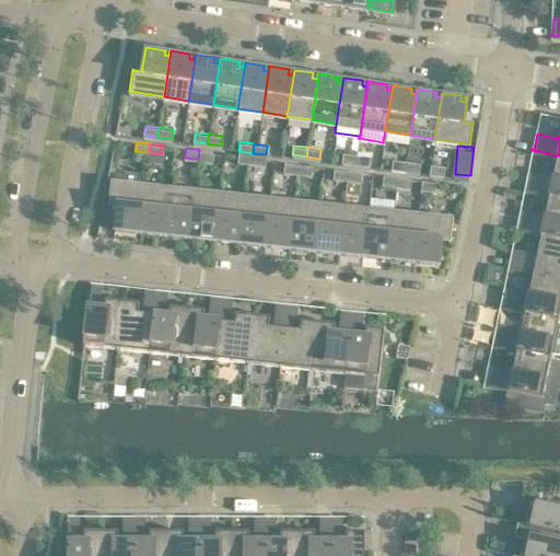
[(199,149),(198,159),(212,161),(213,151),(199,149)]
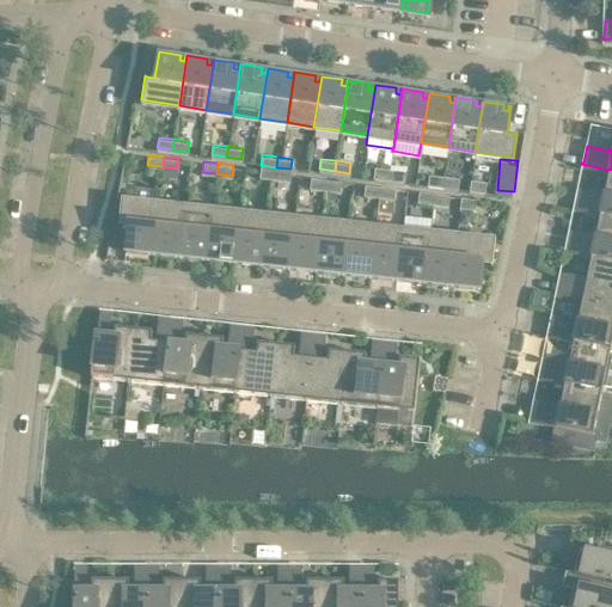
[(259,175),(274,177),(276,167),(261,165),(259,175)]
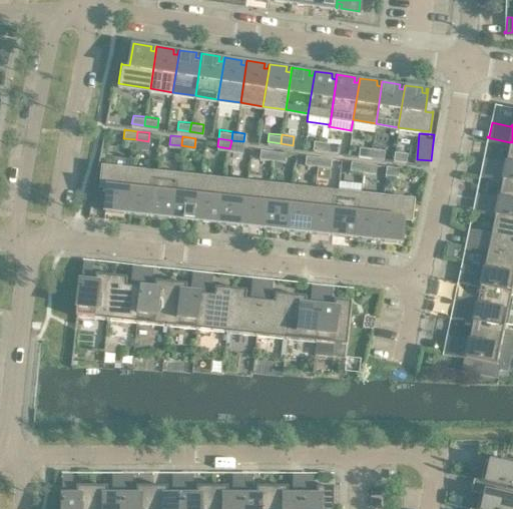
[(313,147),(326,149),(327,140),(314,138),(313,147)]
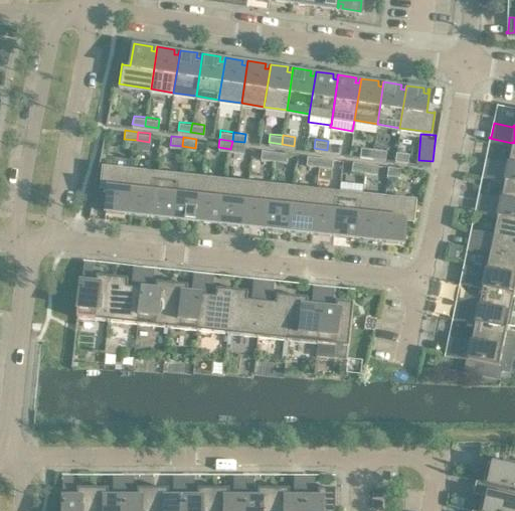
[(232,141),(230,149),(243,151),(244,142),(232,141)]
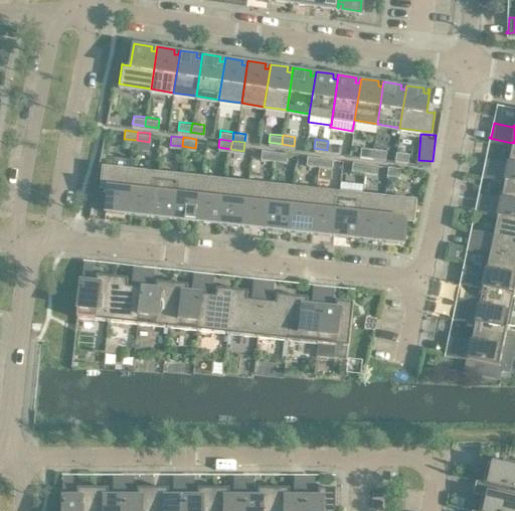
[(328,141),(327,150),(339,151),(340,143),(328,141)]
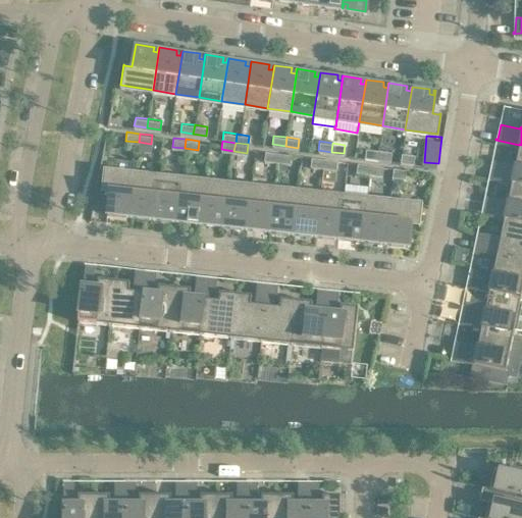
[(487,176),(512,182),(512,180),(521,183),(521,145),(519,144),(519,145),(516,162),(512,165),(492,161),(490,175),(488,174),(487,176)]
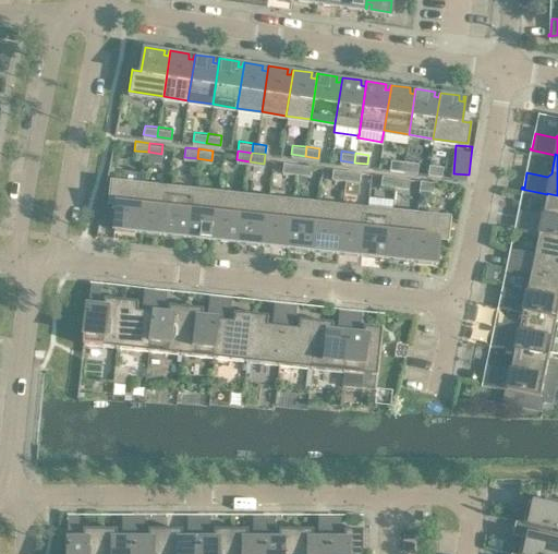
[(389,167),(403,169),(405,159),(391,157),(389,167)]
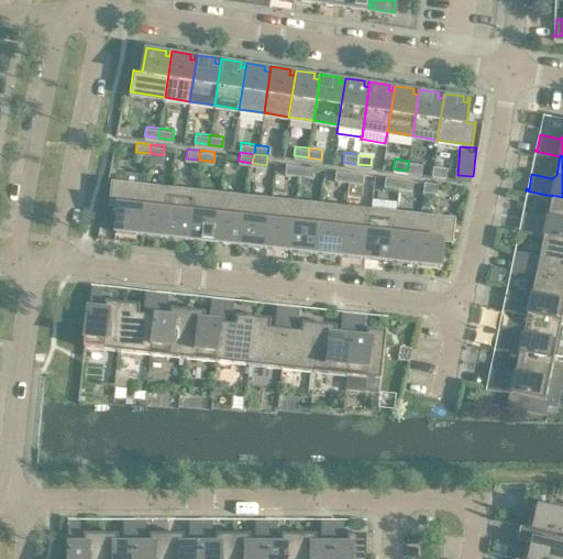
[(409,161),(407,171),(420,172),(422,163),(409,161)]
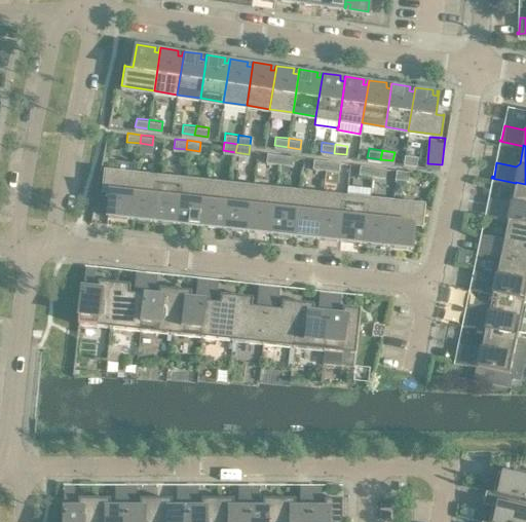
[(266,159),(278,161),(279,152),(267,151),(266,159)]
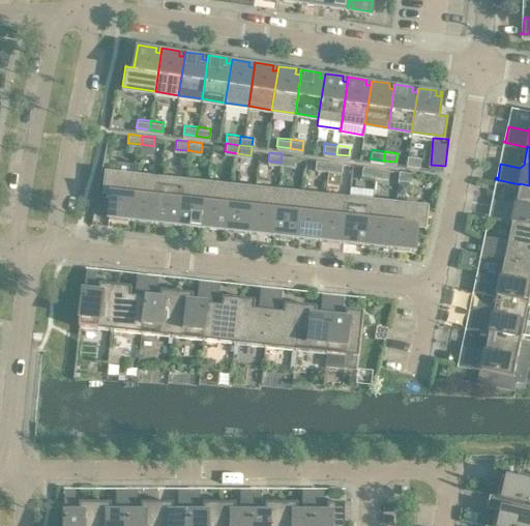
[(282,153),(281,163),(294,165),(295,155),(282,153)]
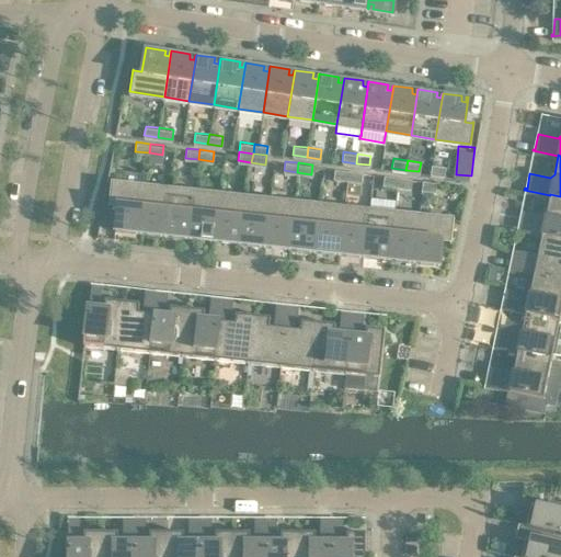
[(431,173),(444,174),(445,166),(432,163),(431,173)]
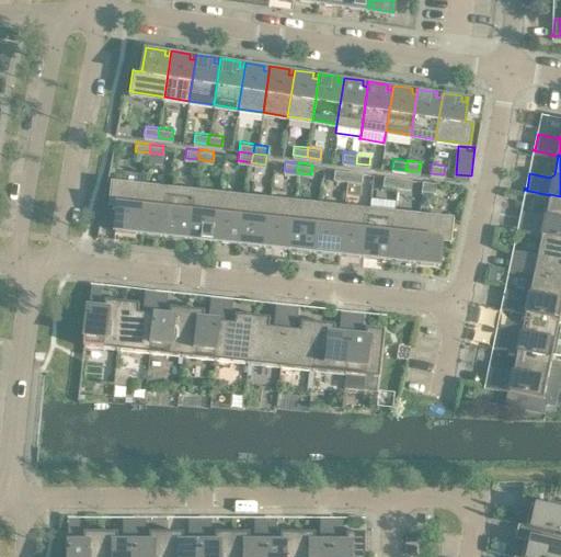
[(333,177),(347,179),(348,169),(334,168),(333,177)]
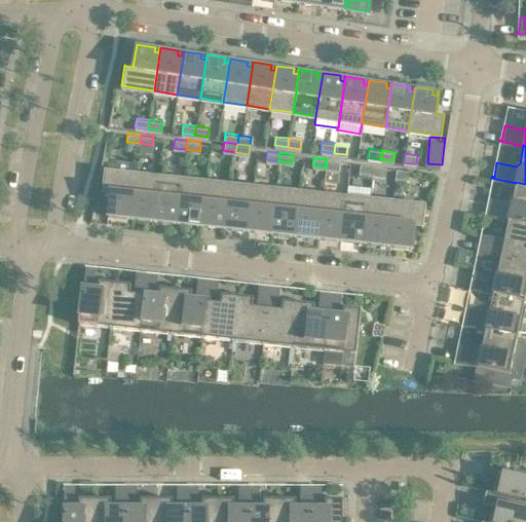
[(327,158),(326,168),(338,170),(339,160),(327,158)]
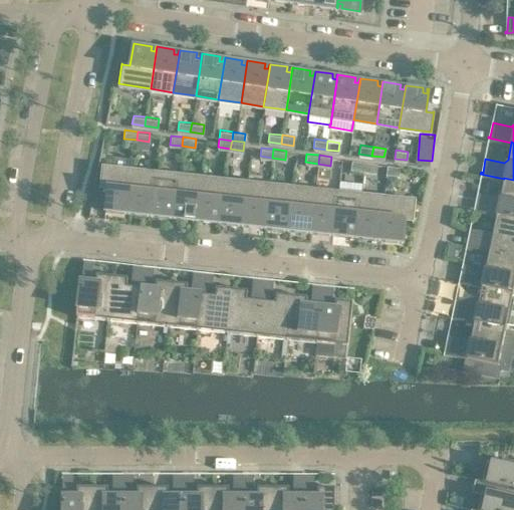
[(350,168),(363,170),(364,161),(351,159),(350,168)]
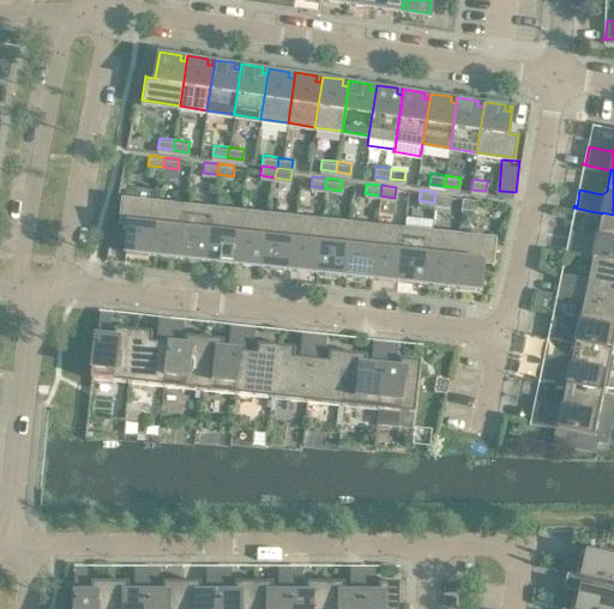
[(435,192),(434,203),(449,204),(450,194),(435,192)]
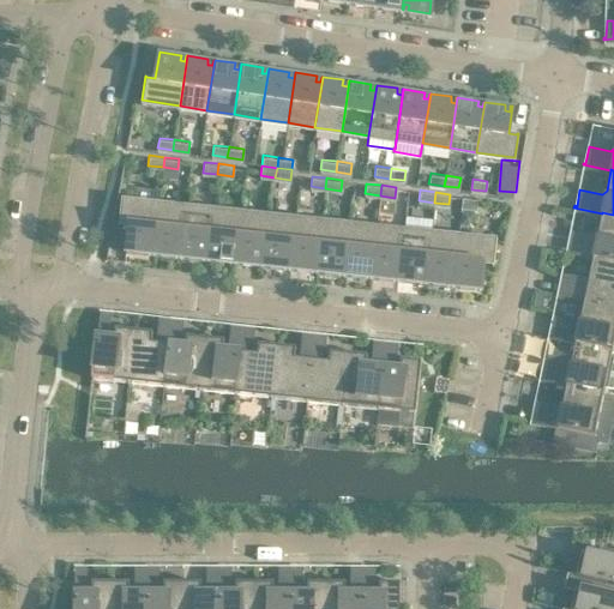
[(461,206),(476,207),(477,198),(462,196),(461,206)]
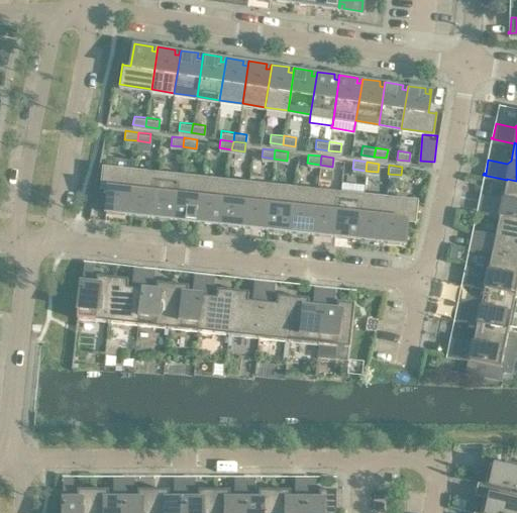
[(112,210),(129,212),(134,170),(102,166),(100,186),(101,186),(108,187),(106,209),(107,210),(108,205),(112,205),(112,210)]
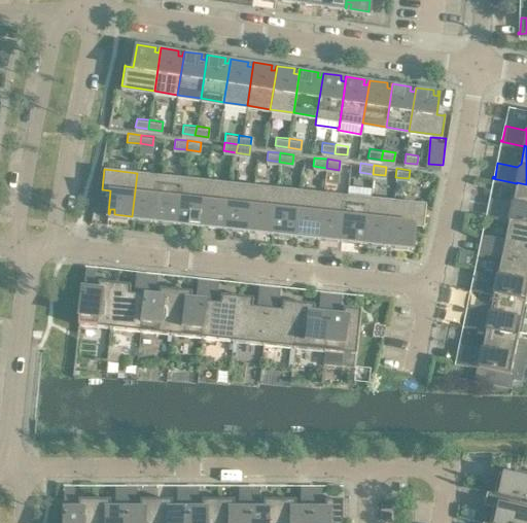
[(137,216),(155,218),(160,175),(137,173),(132,216),(133,216),(134,211),(138,212),(137,216)]
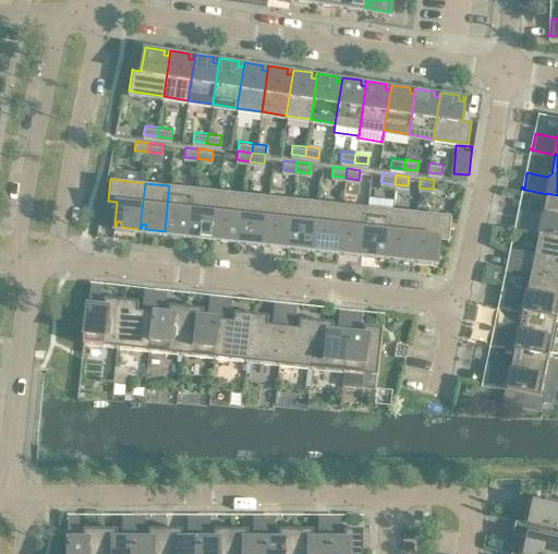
[(170,232),(190,235),(194,189),(169,185),(165,231),(166,231),(166,227),(170,227),(170,232)]
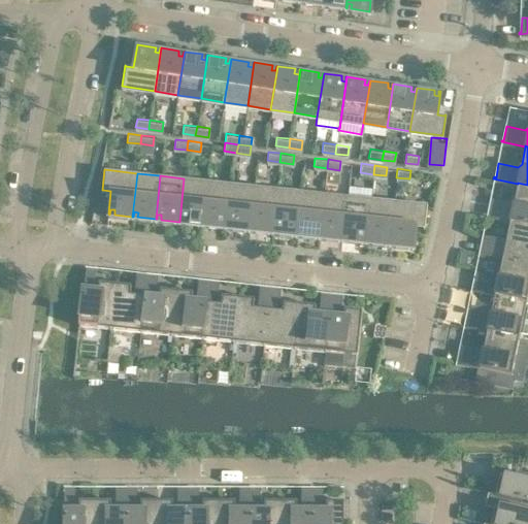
[(185,222),(202,224),(207,181),(184,178),(179,222),(180,217),(185,218),(185,222)]
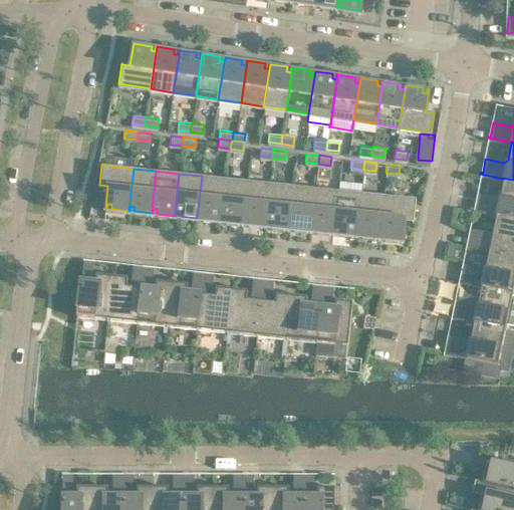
[(387,174),(384,183),(392,184),(396,181),(397,175),(387,174)]
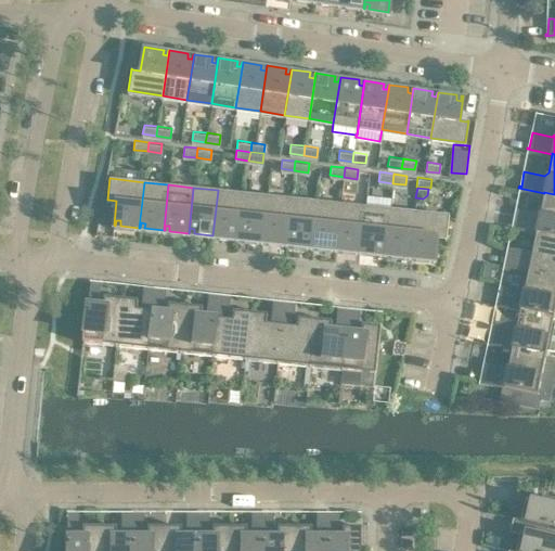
[(218,236),(237,238),(242,192),(218,190),(213,235),(214,235),(215,231),(219,231),(218,236)]
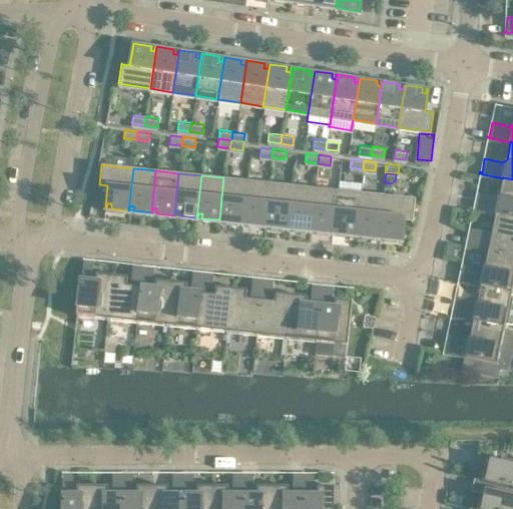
[(224,220),(242,222),(246,180),(223,177),(219,219),(220,220),(220,215),(224,215),(224,220)]
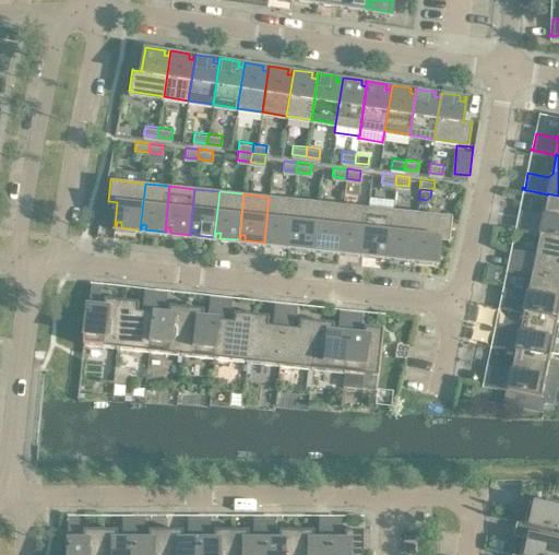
[(514,227),(539,233),(540,232),(558,235),(558,196),(548,193),(548,195),(544,213),(539,215),(520,211),(516,226),(514,226),(514,227)]
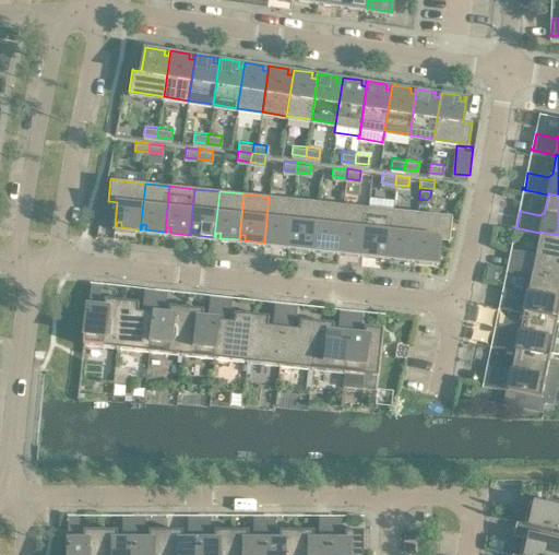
[(270,243),(288,245),(294,199),(269,197),(264,243),(265,237),(270,238),(270,243)]
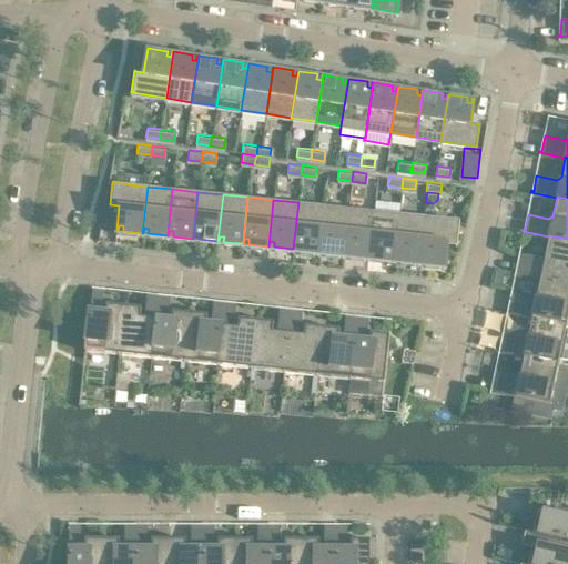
[(298,250),(318,252),(323,205),(298,202),(293,249),(294,249),(295,244),(300,244),(298,250)]
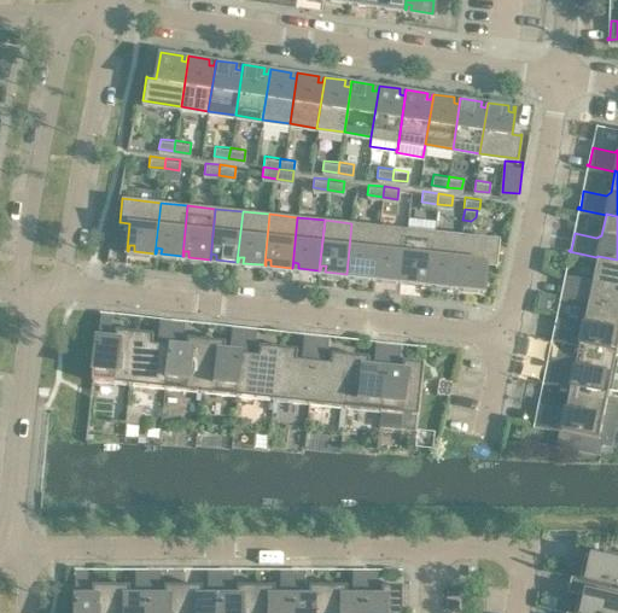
[(353,274),(374,276),(379,226),(351,223),(347,274),(348,274),(348,268),(353,269),(353,274)]
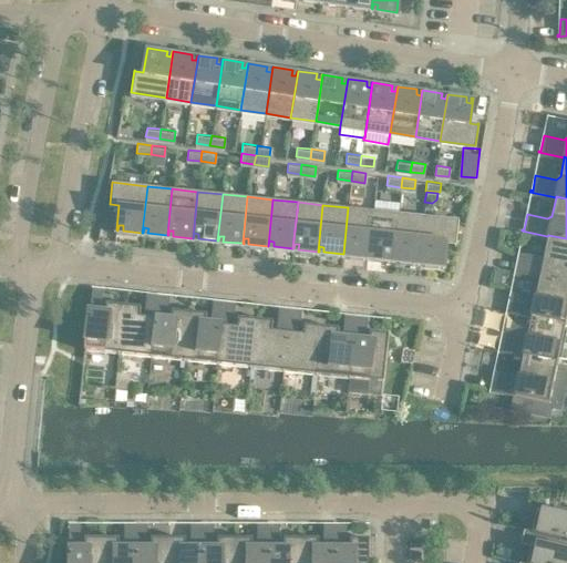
[(349,255),(368,257),(373,210),(348,207),(343,254),(344,254),(344,249),(349,249),(349,255)]
